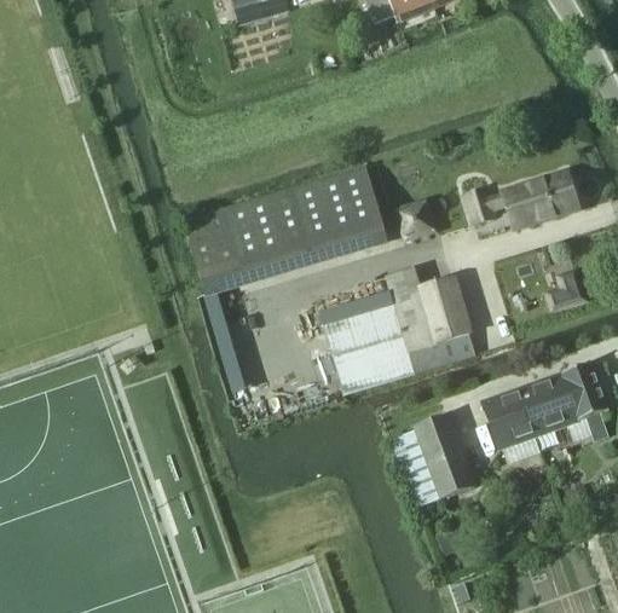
[(256,0),(260,11),(289,3),(288,0),(256,0)]
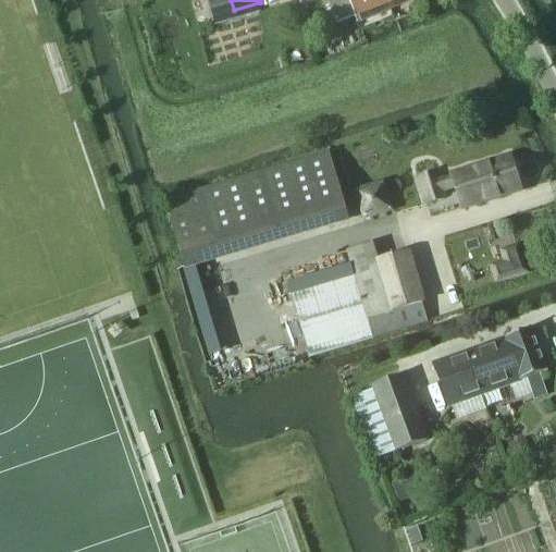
[(330,0),(337,19),(356,12),(358,16),(399,0),(330,0)]
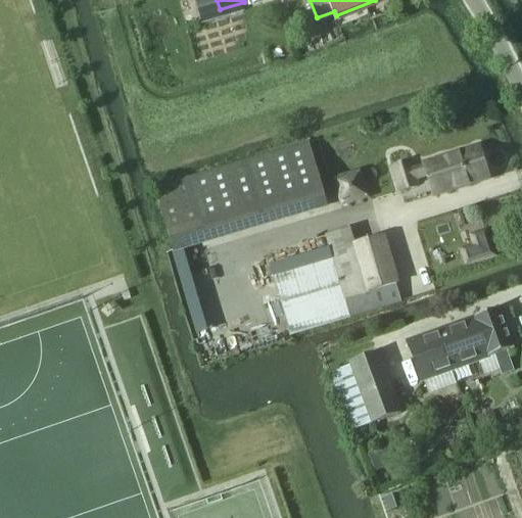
[(154,184),(175,250),(329,204),(325,192),(337,188),(341,203),(370,195),(362,166),(333,173),(334,176),(321,180),(310,139),(154,184)]
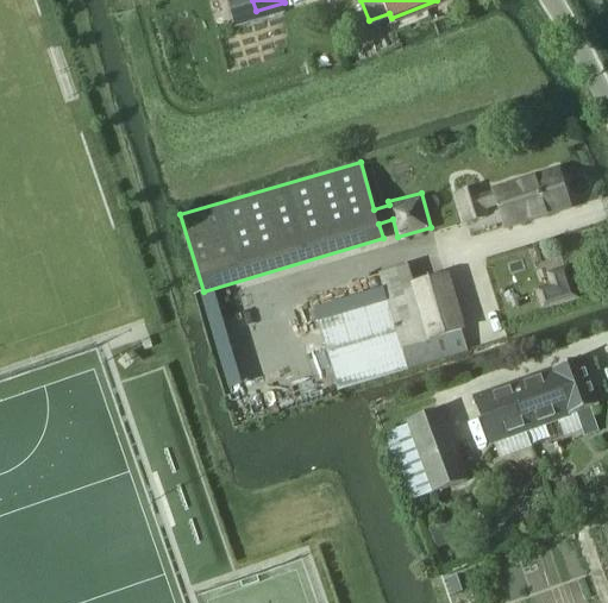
[(505,224),(568,203),(557,168),(493,188),(505,224)]
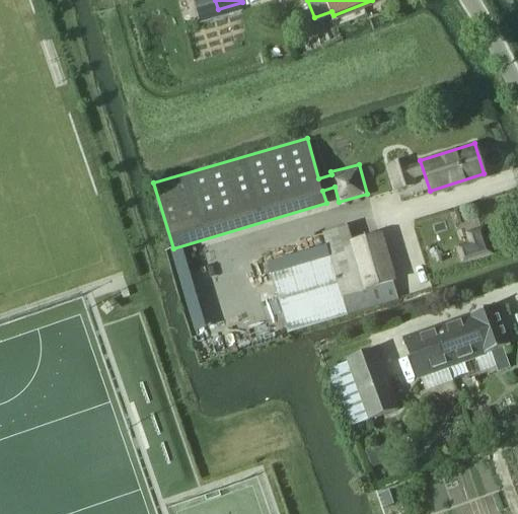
[(407,156),(389,161),(396,187),(414,181),(407,156)]
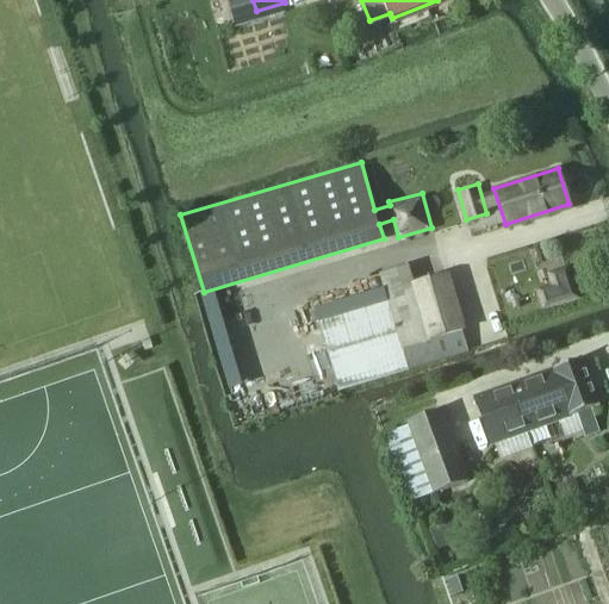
[(317,318),(336,387),(467,348),(446,272),(414,281),(408,262),(379,271),(387,298),(317,318)]
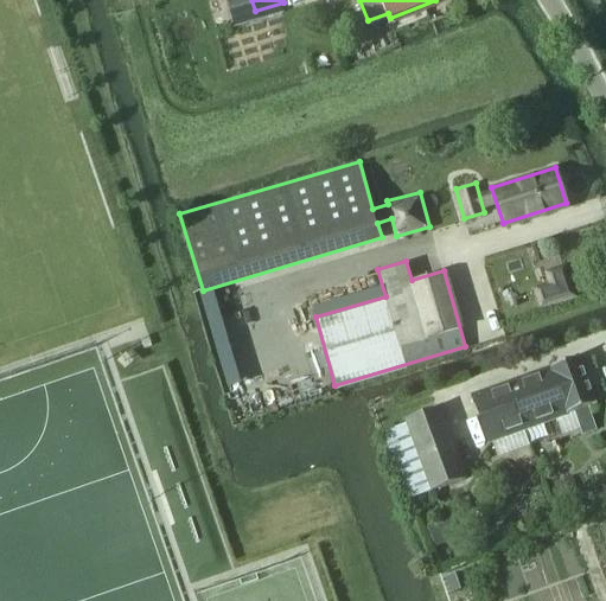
[(536,273),(544,300),(576,289),(568,263),(536,273)]
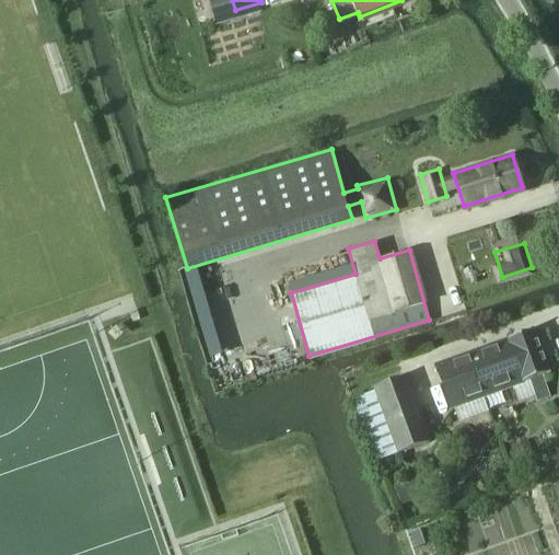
[(534,326),(468,350),(437,361),(453,405),(550,369),(534,326)]
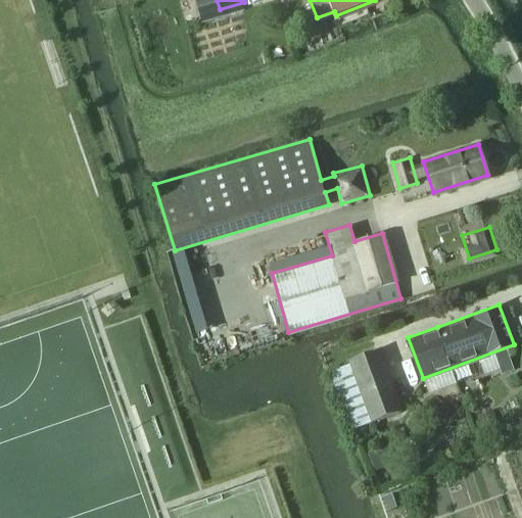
[(349,359),(350,363),(330,370),(351,428),(401,410),(378,348),(349,359)]
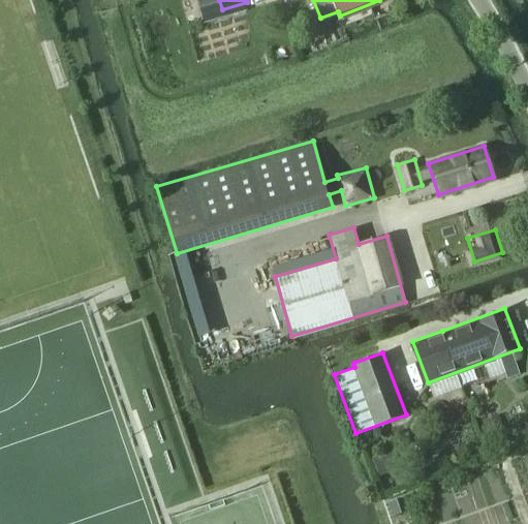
[(527,372),(523,360),(509,365),(516,381),(527,376),(527,372)]
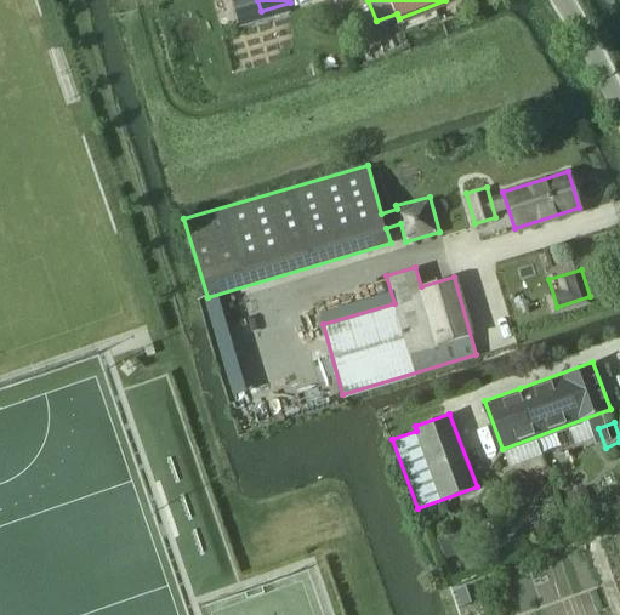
[(569,490),(580,519),(596,513),(585,484),(569,490)]
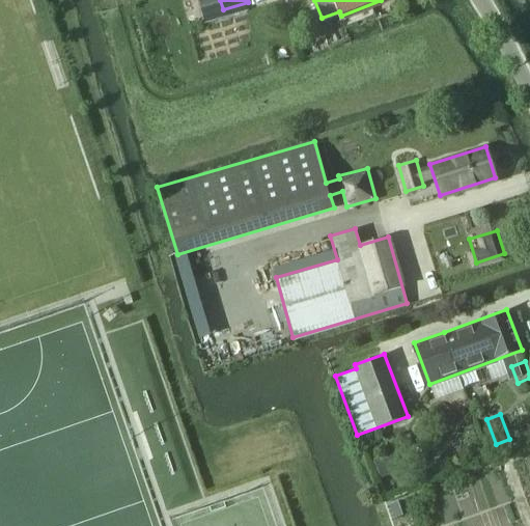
[(375,457),(382,472),(400,464),(394,448),(375,457)]
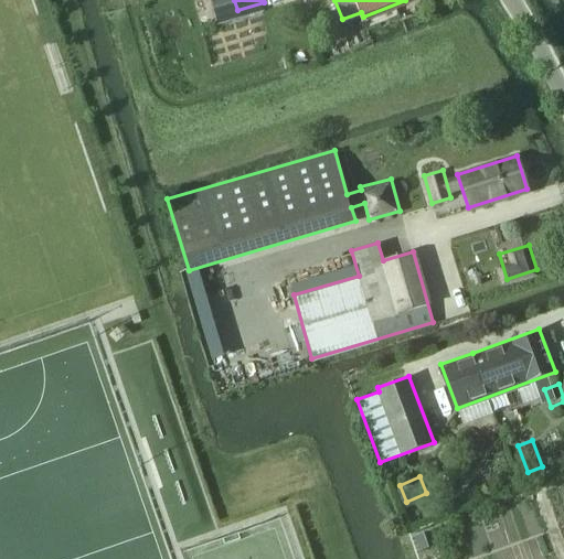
[(429,528),(416,533),(421,545),(434,540),(429,528)]
